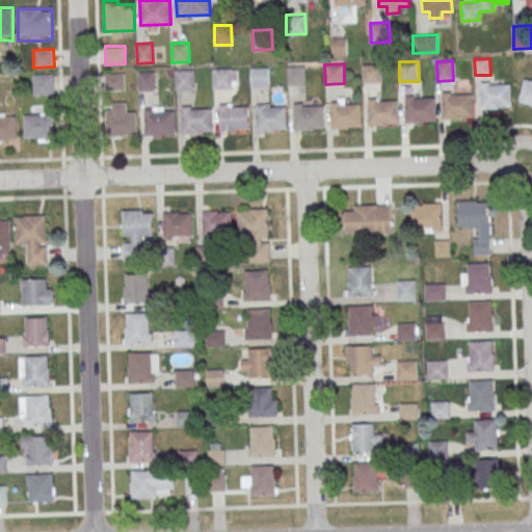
[(362,63),(380,63),(381,82),(363,83),(362,63)]
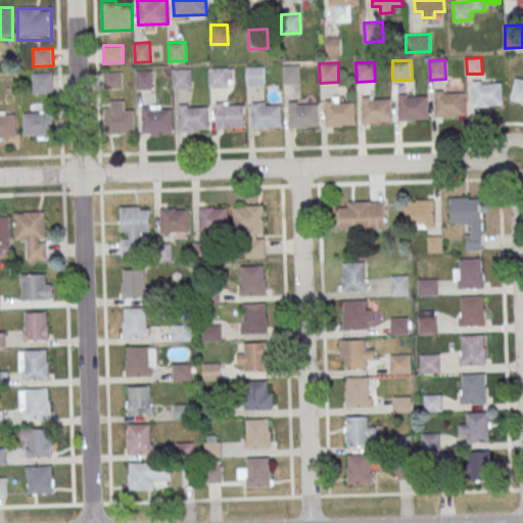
[(282,64),(301,63),(301,83),(283,84),(282,64)]
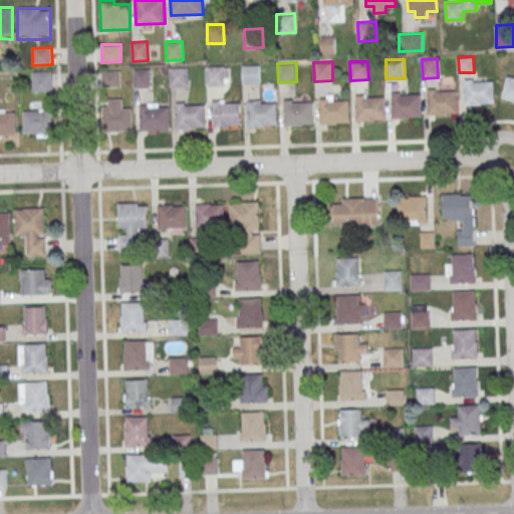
[(242,64),(260,63),(261,82),(242,83),(242,64)]
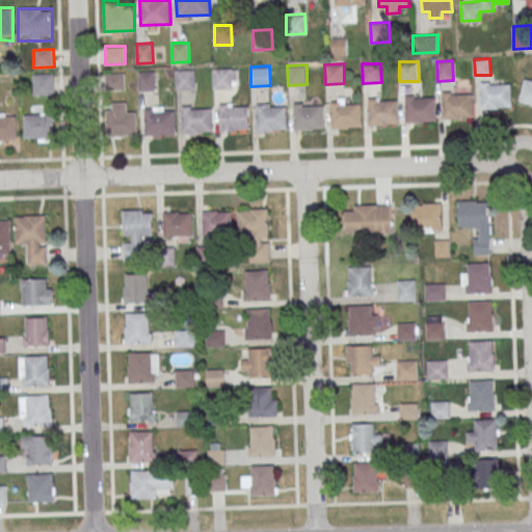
[(213,69),(232,68),(233,87),(213,88),(213,69)]
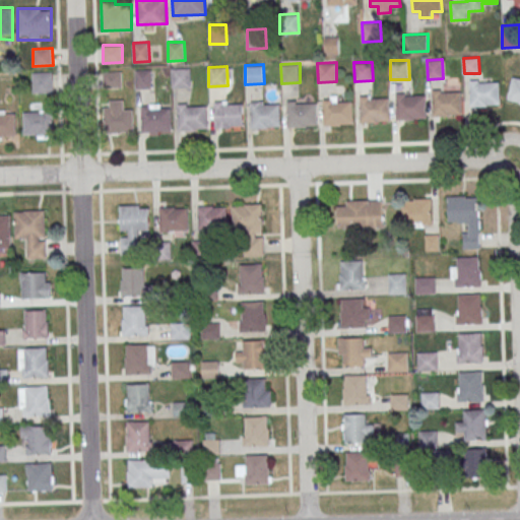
[(172,68),(190,67),(191,86),(172,87),(172,68)]
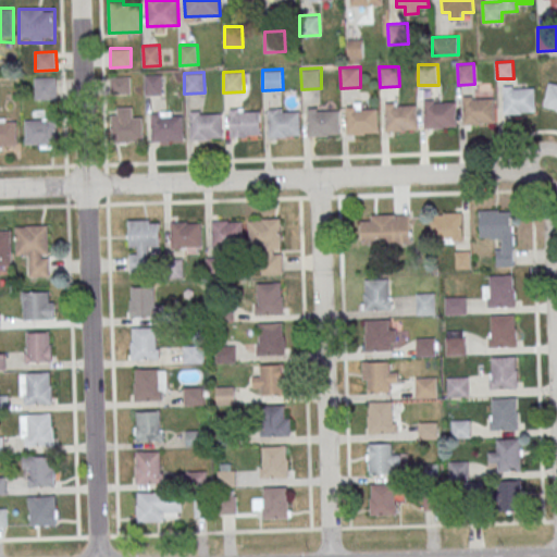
[(146,74),(162,74),(162,95),(146,95),(146,74)]
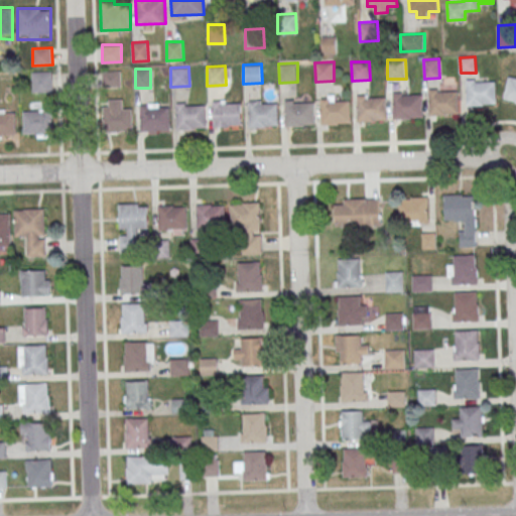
[(101,71),(120,70),(121,87),(102,88),(101,71)]
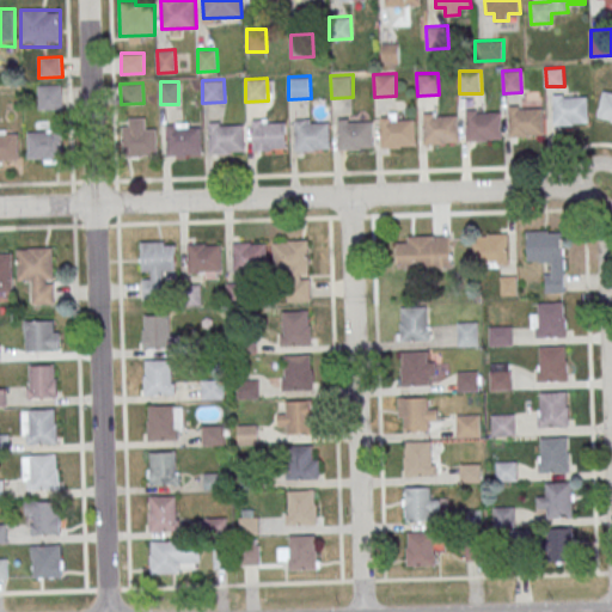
[(38,86),(62,85),(63,109),(38,110),(38,86)]
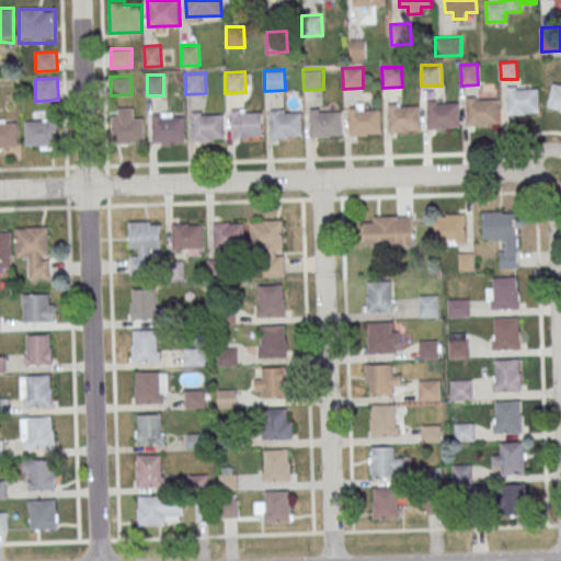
[(560,84),(553,83),(548,109),(560,110),(560,84)]
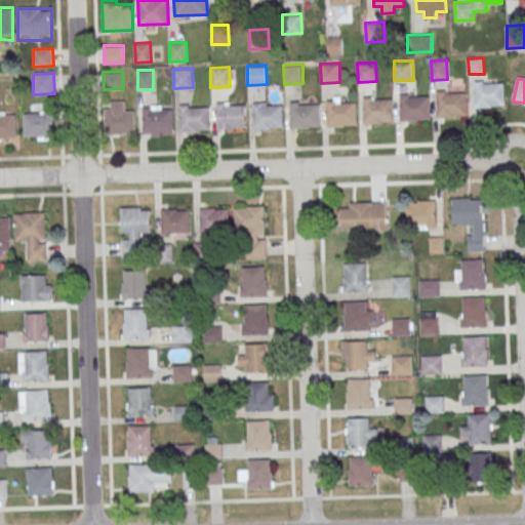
[(475,81),(475,106),(505,105),(503,83),(484,83),(484,80),(475,81)]
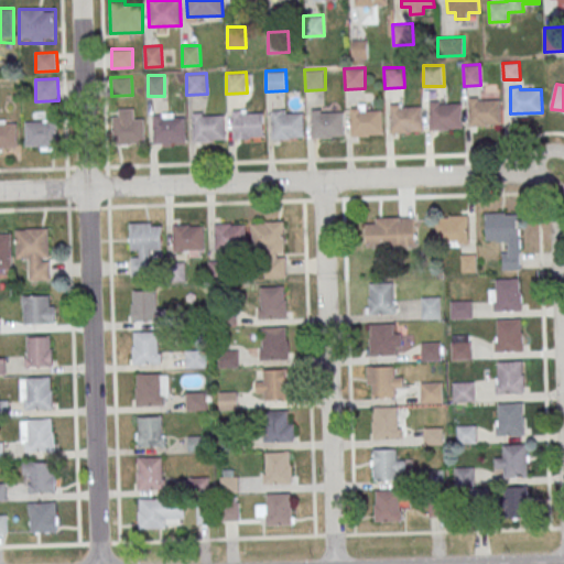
[(468,97),(469,123),(501,122),(500,99),(478,100),(478,97),(468,97)]
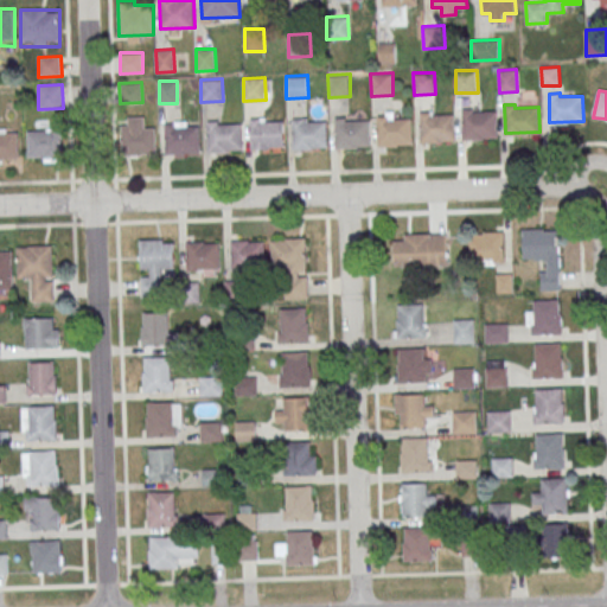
[(461,109),(462,138),(497,136),(496,112),(472,113),(472,108),(461,109)]
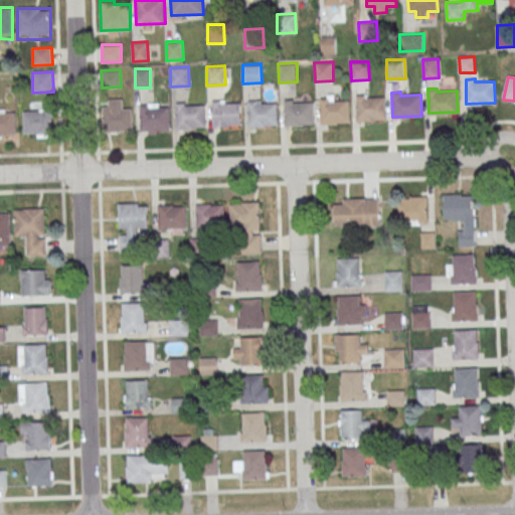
[(356,95),(357,119),(386,118),(385,97),(365,98),(365,95),(356,95)]
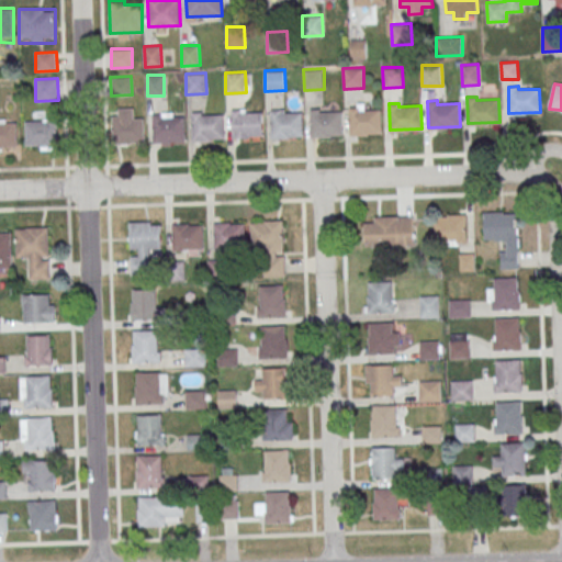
[(349,108),(350,134),(382,133),(381,110),(359,110),(359,107),(349,108)]
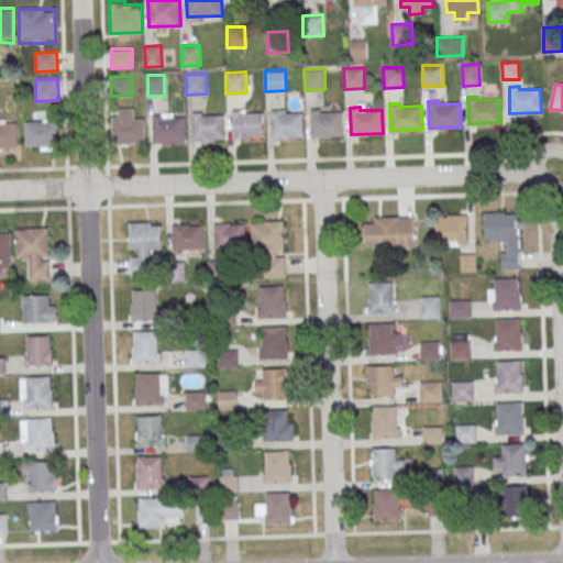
[(231,110),(232,136),(264,135),(263,112),(241,112),(241,109),(231,110)]
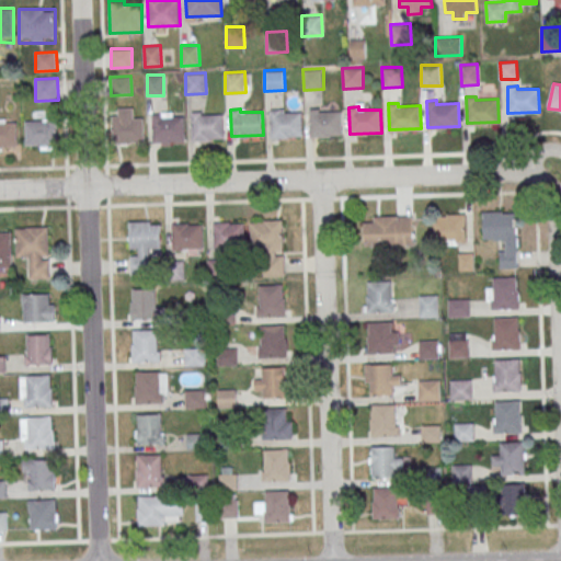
[(309,109),(310,135),(342,134),(341,111),(319,112),(319,109),(309,109)]
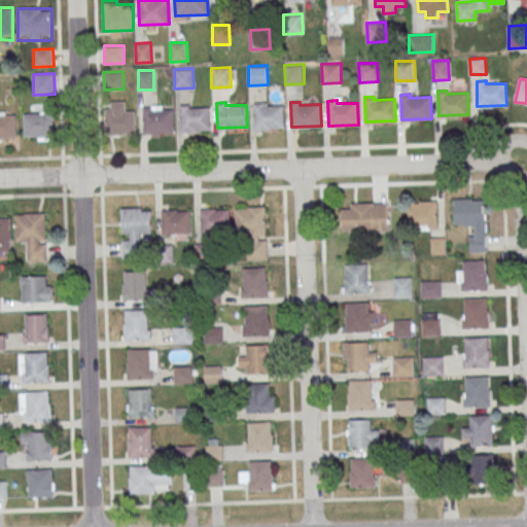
[(254,103),(254,128),(284,127),(284,105),(264,106),(264,103),(254,103)]
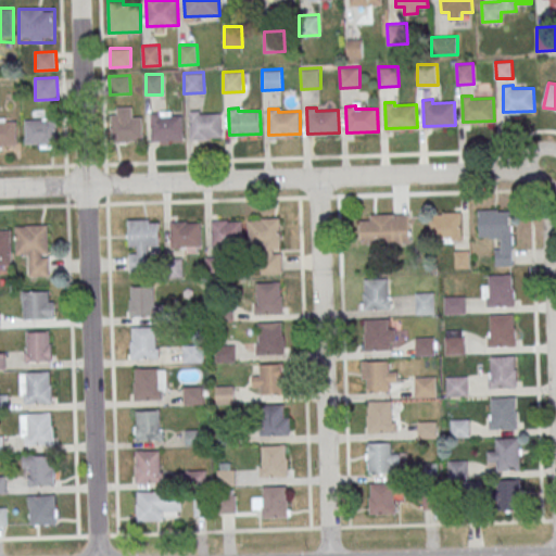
[(190,110),(191,136),(223,135),(222,112),(200,113),(200,110),(190,110)]
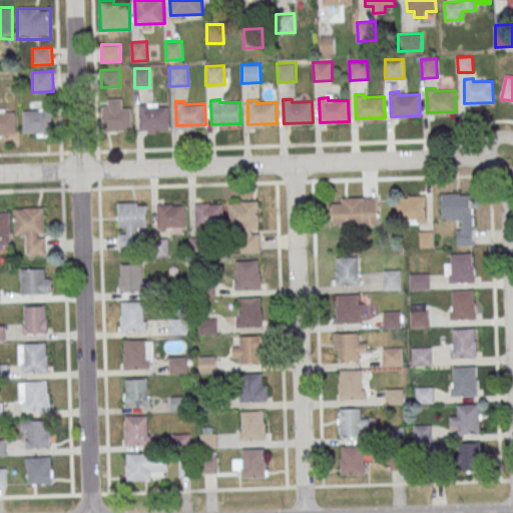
[(139,104),(140,128),(169,126),(168,106),(148,106),(148,103),(139,104)]
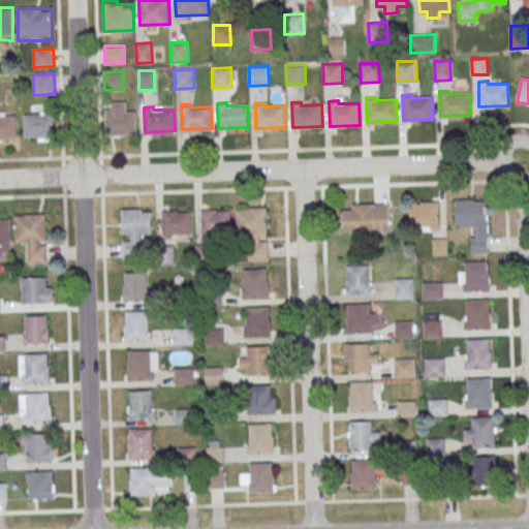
[(105,109),(106,133),(136,132),(135,111),(115,112),(115,109),(105,109)]
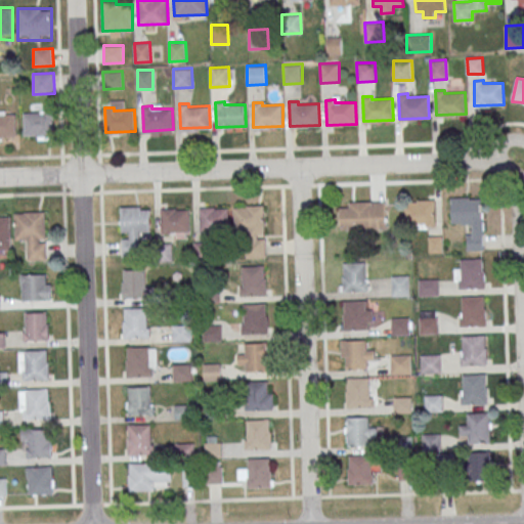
[(53,112),(24,112),(24,139),(53,139),(53,112)]
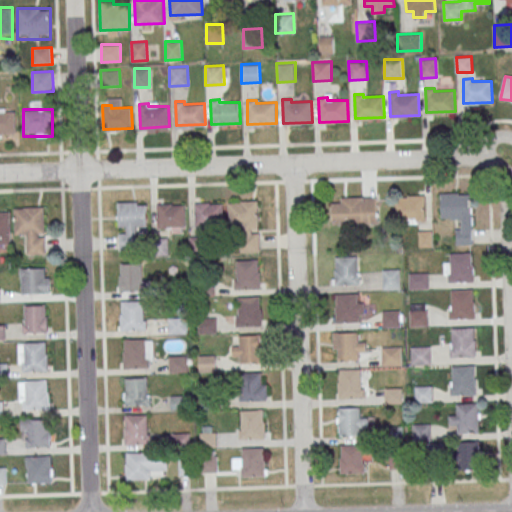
[(0,133),(15,133),(15,112),(0,112),(0,133)]
